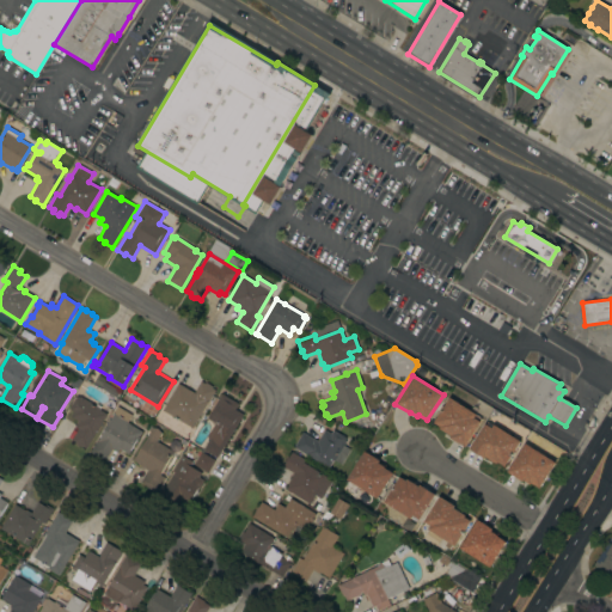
[(178,383),(194,392),(201,381),(204,384),(204,381),(212,386),(212,387),(215,390),(191,428),(161,410),(178,383)]
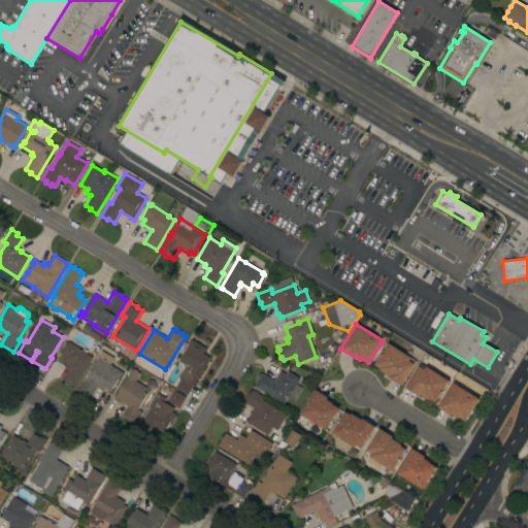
[(191,339),(206,349),(203,354),(209,358),(187,395),(174,388),(180,378),(177,376),(185,365),(178,361),(191,339)]
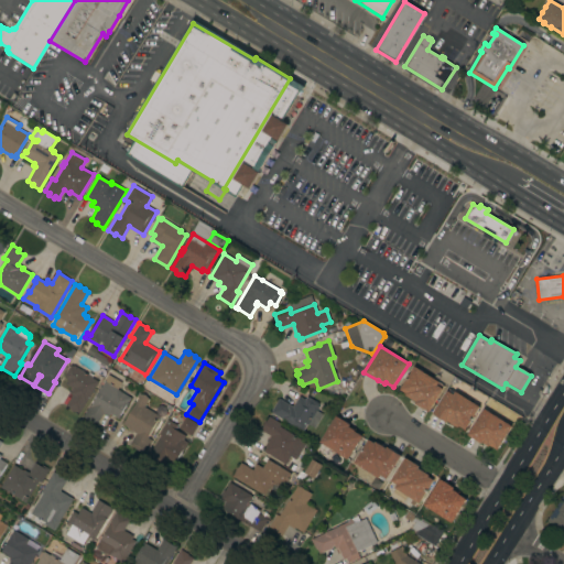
[(79,413),(75,411),(75,412),(68,409),(69,408),(65,405),(72,394),(69,393),(72,388),(65,383),(67,379),(63,377),(71,365),(73,366),(73,365),(91,377),(91,378),(98,381),(79,413)]
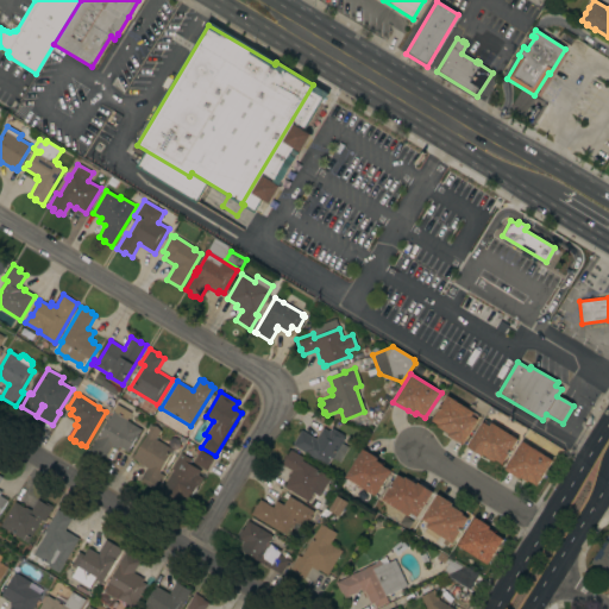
[(475,413),(473,414),(478,416),(477,419),(478,420),(463,445),(447,435),(449,433),(438,426),(439,425),(432,421),(447,395),(475,413)]
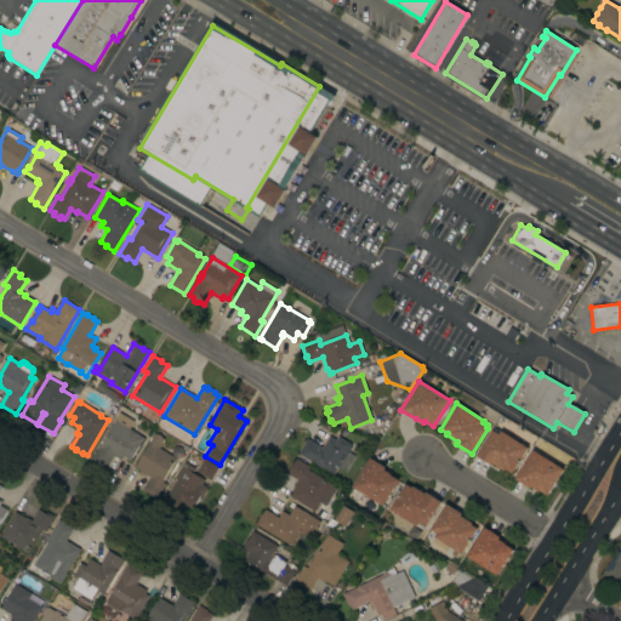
[(138,445),(130,459),(131,459),(130,461),(126,459),(123,457),(123,456),(120,456),(119,459),(113,456),(107,467),(100,462),(100,465),(91,460),(98,445),(100,446),(101,444),(100,444),(101,442),(102,442),(103,439),(102,439),(104,437),(115,420),(114,420),(119,412),(134,421),(129,429),(143,438),(138,445)]
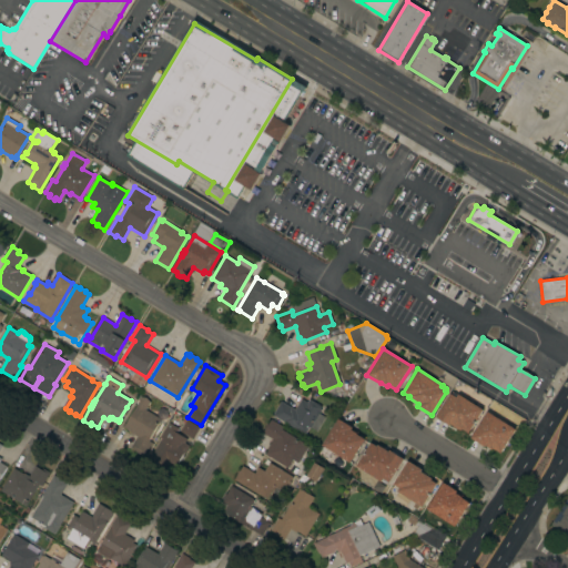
[(483,409),(468,433),(463,429),(462,430),(460,429),(459,430),(450,425),(449,426),(436,417),(450,393),(453,395),(453,394),(457,395),(458,394),(483,409)]
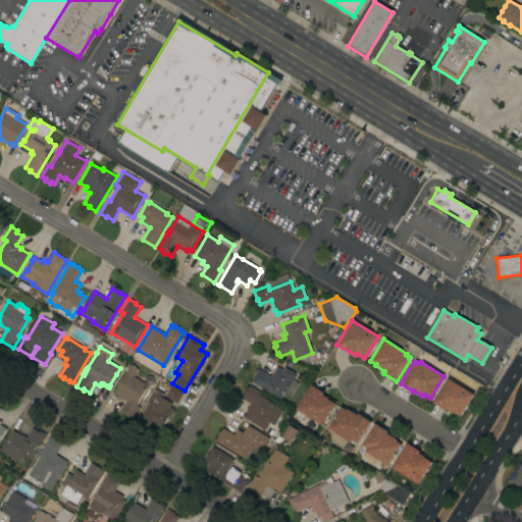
[(124,372),(127,368),(126,368),(128,364),(134,365),(137,369),(133,376),(148,385),(136,405),(139,407),(132,420),(123,415),(123,414),(118,411),(124,401),(116,396),(116,395),(112,392),(124,372)]
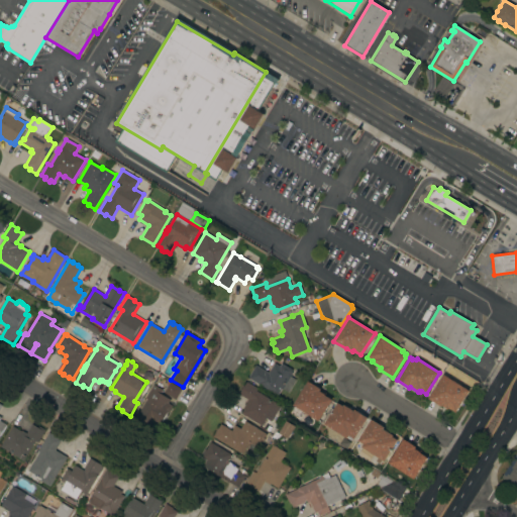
[(247,378),(255,366),(268,373),(274,363),(279,367),(281,364),(292,370),(291,373),(292,373),(290,376),(296,380),(288,393),(282,389),(282,390),(281,390),(277,396),(247,378)]
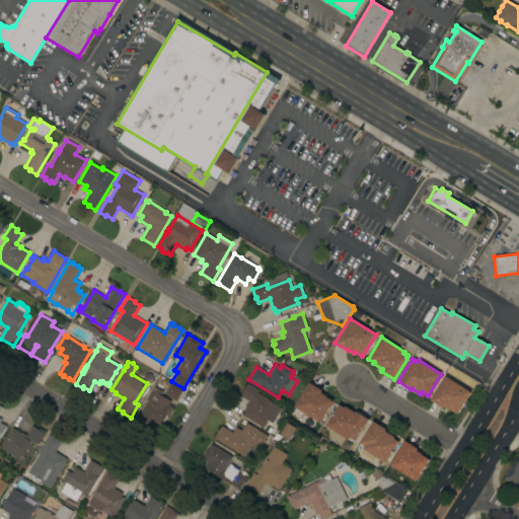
[(445,376),(471,392),(457,414),(450,410),(449,411),(443,408),(443,409),(430,400),(445,376)]
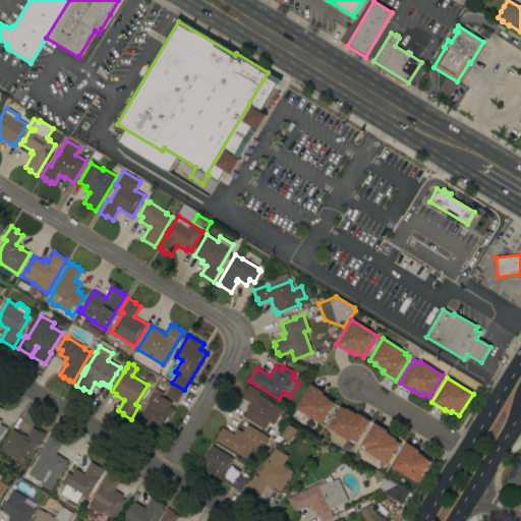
[(295,408),(310,384),(324,392),(323,393),(329,397),(328,398),(335,403),(321,424),(295,408)]
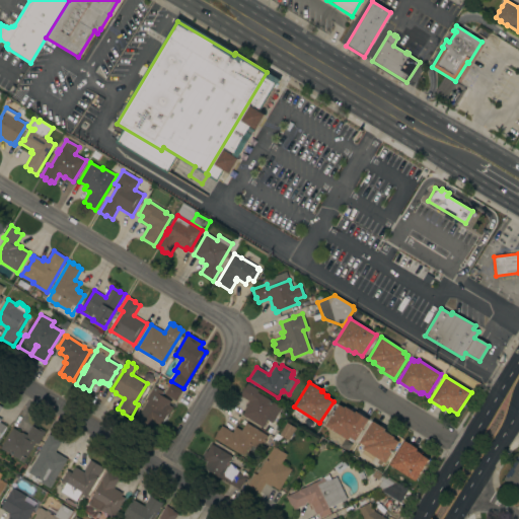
[(182,390),(176,401),(164,394),(170,383),(182,390)]
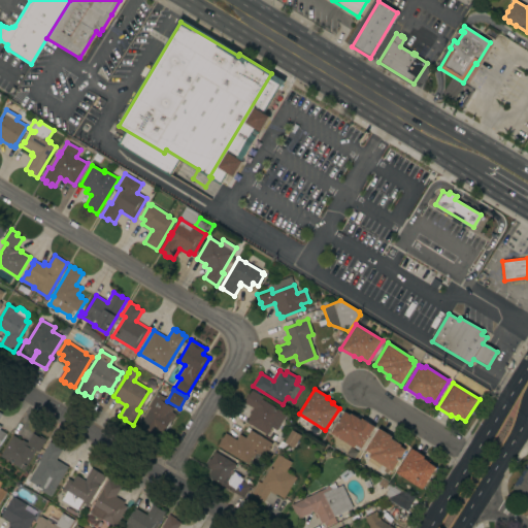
[(245,422),(251,414),(250,414),(253,408),(243,402),(244,401),(243,400),(248,393),(249,394),(252,390),(263,396),(261,399),(282,411),(281,411),(286,415),(278,427),(273,424),(267,435),(245,422)]
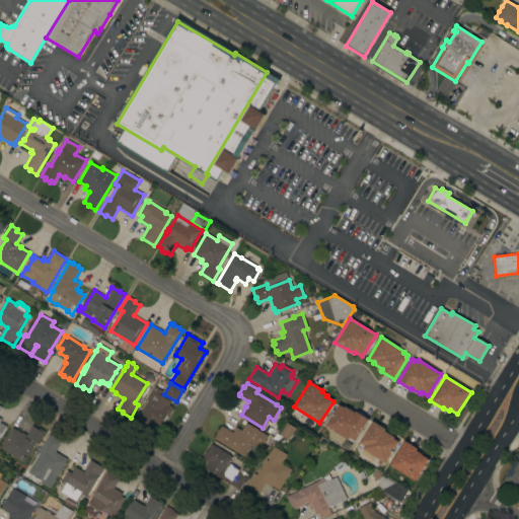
[(147,400),(146,399),(154,385),(162,391),(160,394),(170,400),(168,404),(172,406),(167,416),(167,415),(157,432),(136,419),(147,400)]
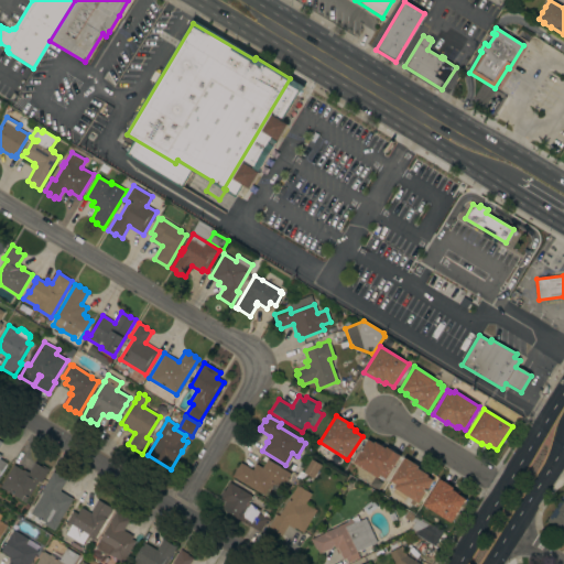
[(368,440),(375,443),(376,442),(377,443),(378,443),(387,448),(387,447),(401,456),(387,479),(386,478),(384,480),(379,477),(379,478),(354,463),(368,440)]
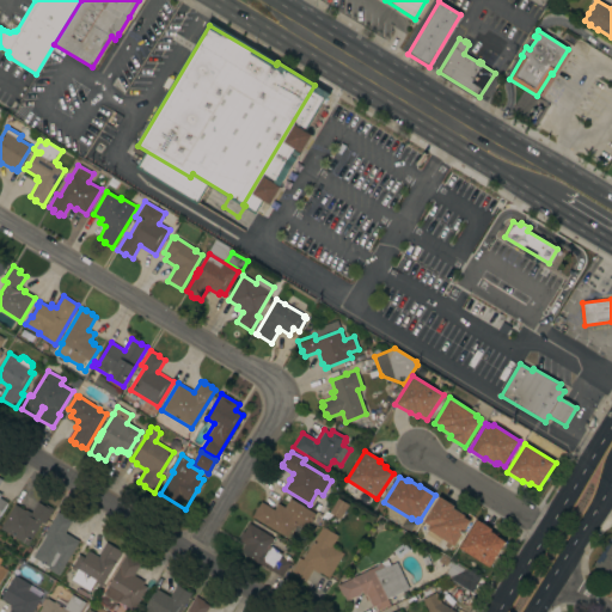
[(428,530),(428,528),(423,525),(424,522),(423,521),(440,496),(454,506),(453,508),(465,515),(464,516),(471,521),(454,546),(428,530)]
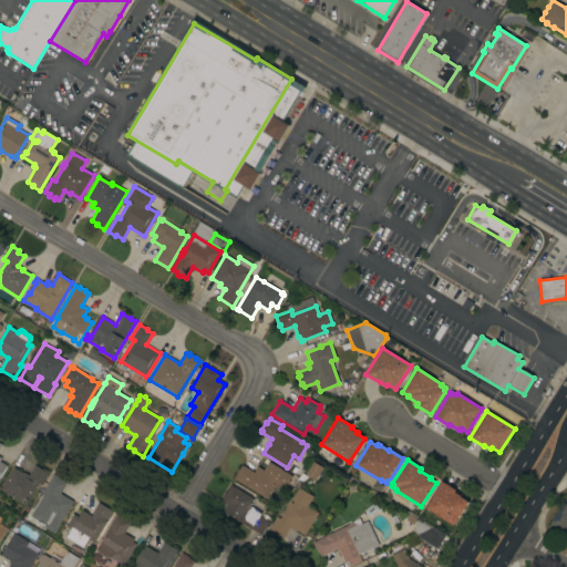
[(312,461),(323,467),(315,481),(305,475),(312,461)]
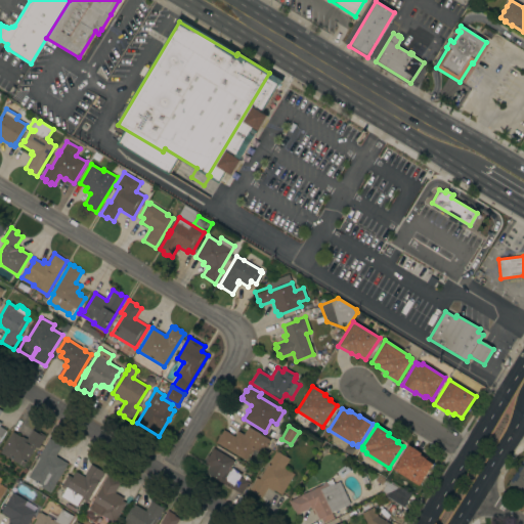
[(216,442),(218,439),(217,438),(220,433),(221,434),(223,430),(234,436),(237,431),(244,435),(248,427),(269,440),(261,454),(253,449),(250,454),(249,454),(246,461),(216,442)]
